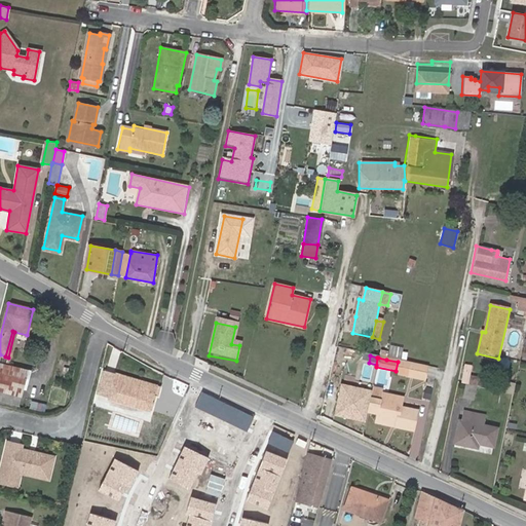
[(27,367),(0,361),(0,398),(17,403),(27,367)]
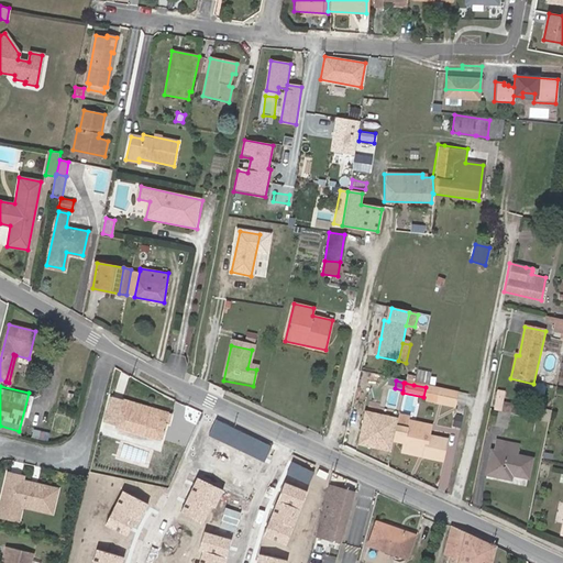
[(423,397),(434,399),(437,389),(426,387),(423,397)]
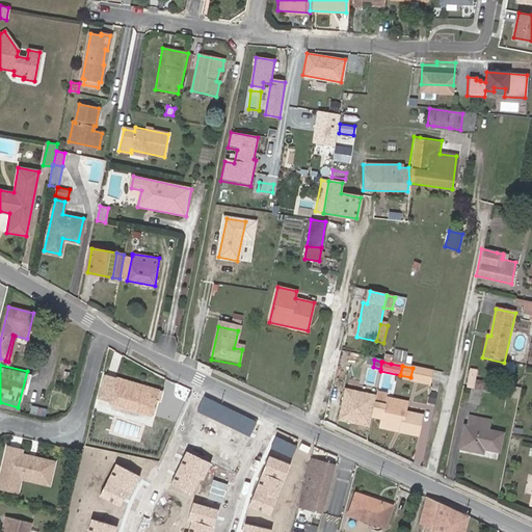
[(427,386),(430,372),(413,368),(410,377),(410,381),(427,386)]
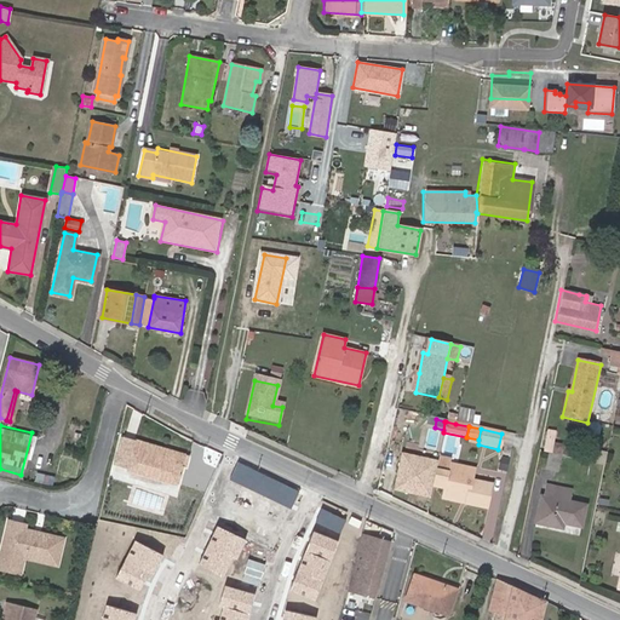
[(126,468),(178,481),(185,452),(124,435),(109,482),(122,486),(126,468)]
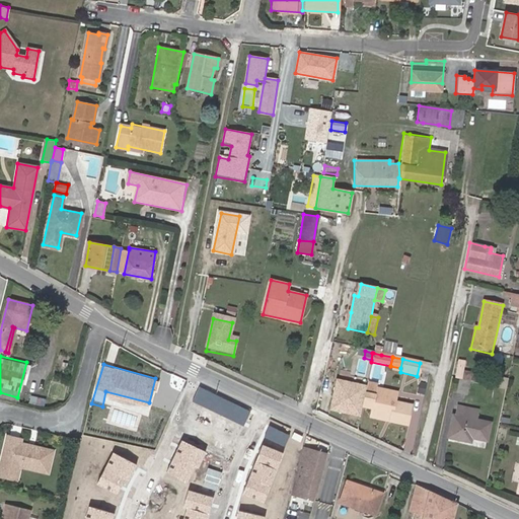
[(472,376),(455,372),(453,379),(460,380),(470,383),(471,383),(472,376)]
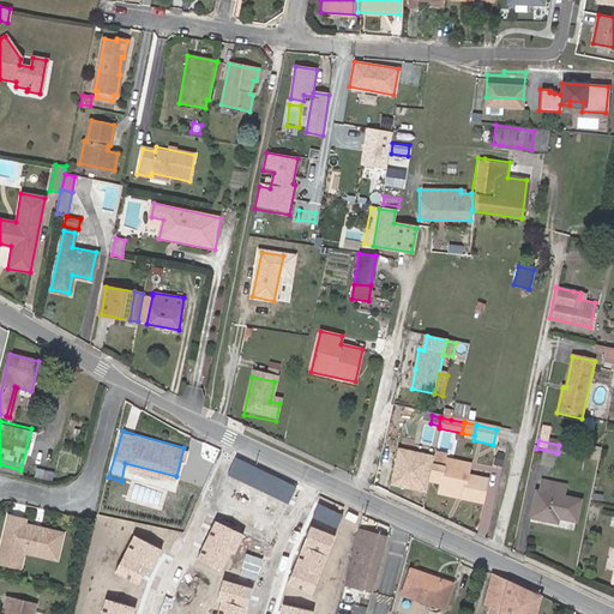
[(434,456),(398,449),(390,486),(427,493),(429,482),(434,456)]
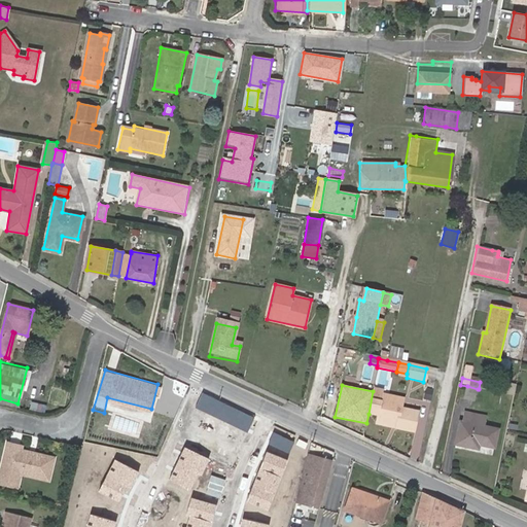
[(65,390),(49,386),(45,400),(62,405),(65,390)]
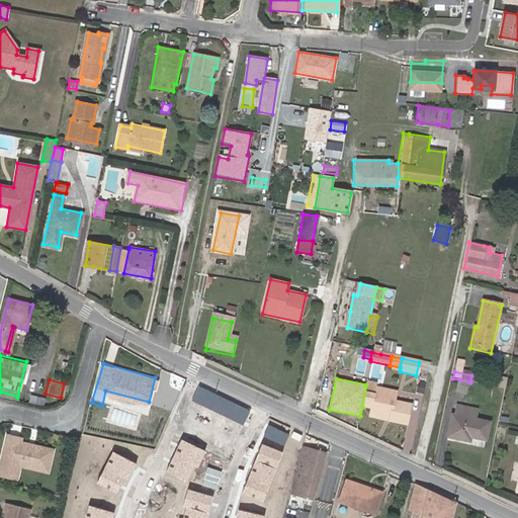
[(469,382),(459,379),(456,394),(466,396),(469,382)]
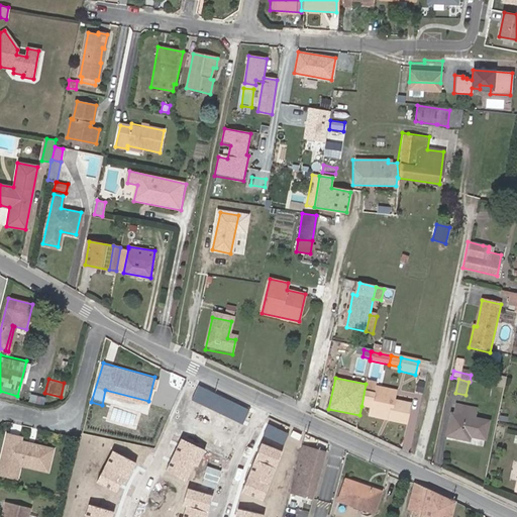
[(366,384),(362,406),(372,408),(370,418),(406,424),(410,405),(393,401),(395,393),(375,389),(376,383),(367,382),(366,384)]
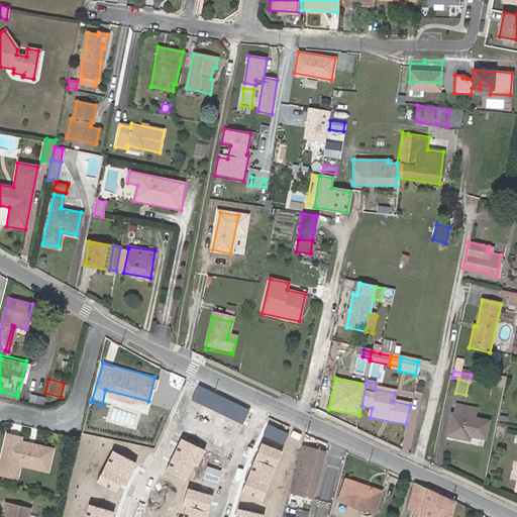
[(420,394),(423,385),(417,383),(414,393),(420,394)]
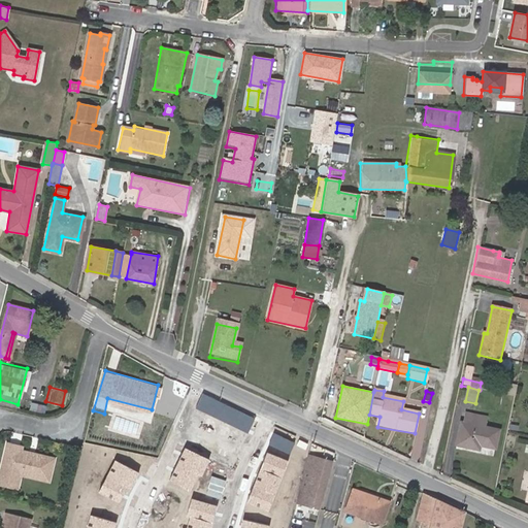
[(255,418),(203,394),(196,408),(248,432),(255,418)]
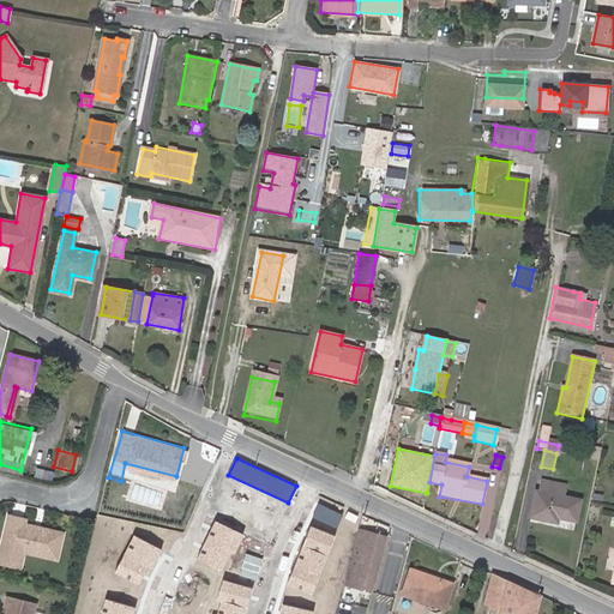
[(120,482),(113,513),(154,522),(156,515),(163,516),(168,492),(120,482)]
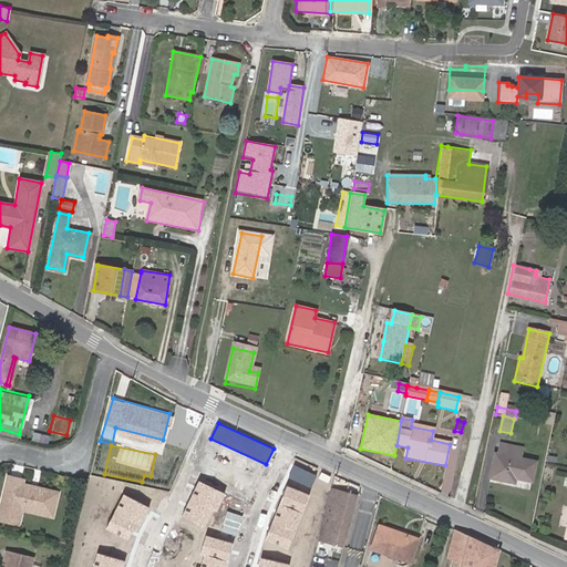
[(506,482),(508,477),(529,481),(534,462),(517,460),(519,450),(498,445),(496,455),(494,455),(488,478),(506,482)]
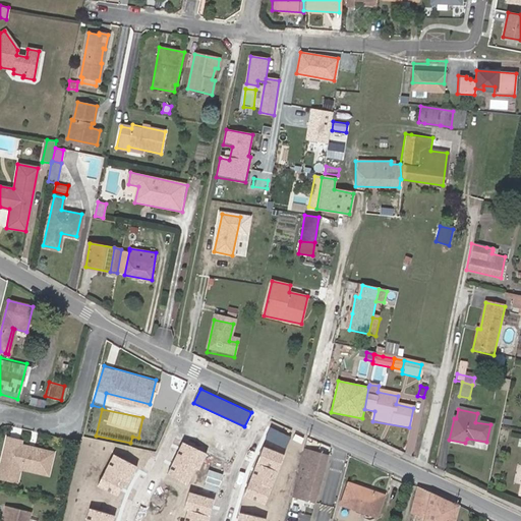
[(290,437),(271,428),(266,439),(286,448),(290,437)]
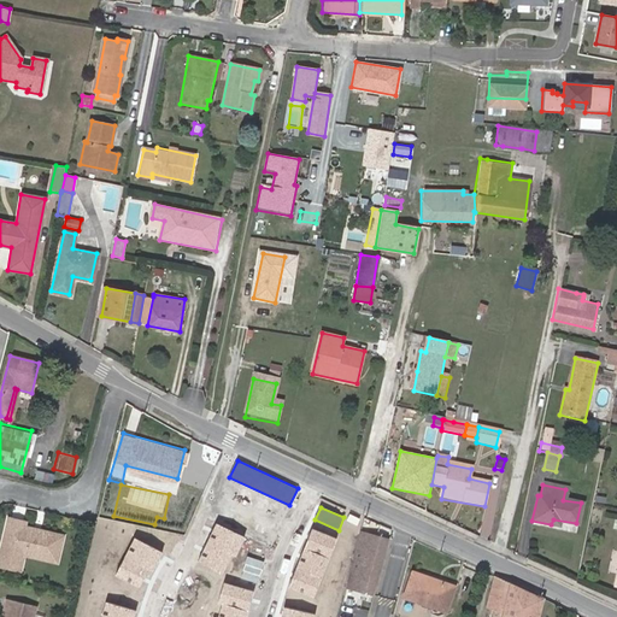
[(0,538),(0,564),(11,566),(16,546),(30,550),(29,553),(53,559),(59,533),(36,528),(36,530),(30,529),(30,526),(22,524),(22,519),(5,516),(0,538)]
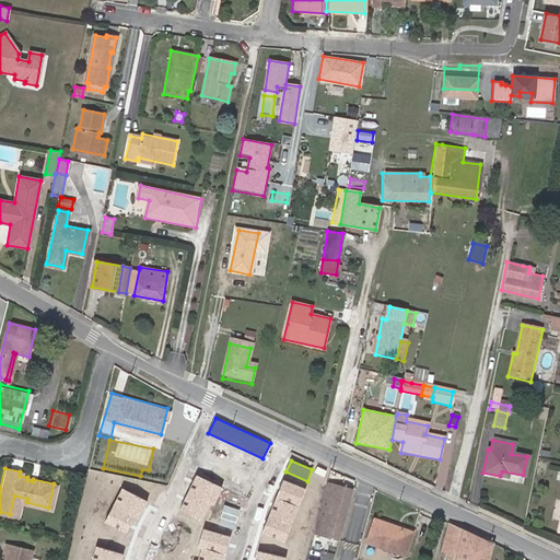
[(222,489),(197,477),(182,509),(201,517),(209,502),(214,505),(222,489)]
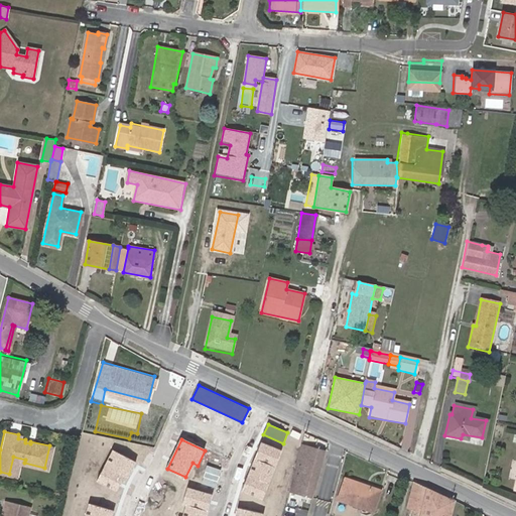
[(281,452),(261,443),(242,492),(262,500),(281,452)]
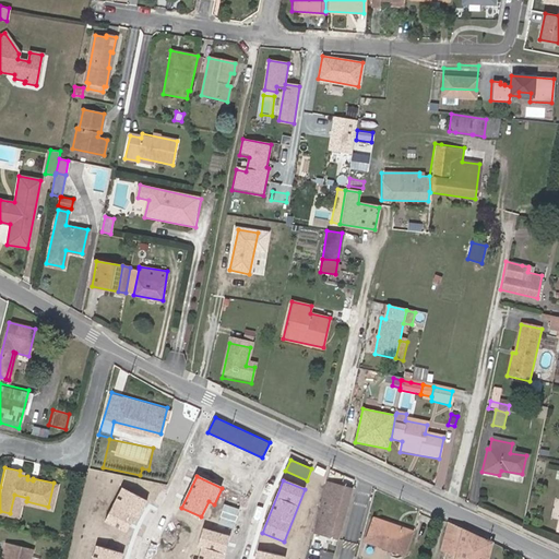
[(349,488),(324,482),(311,532),(336,538),(349,488)]
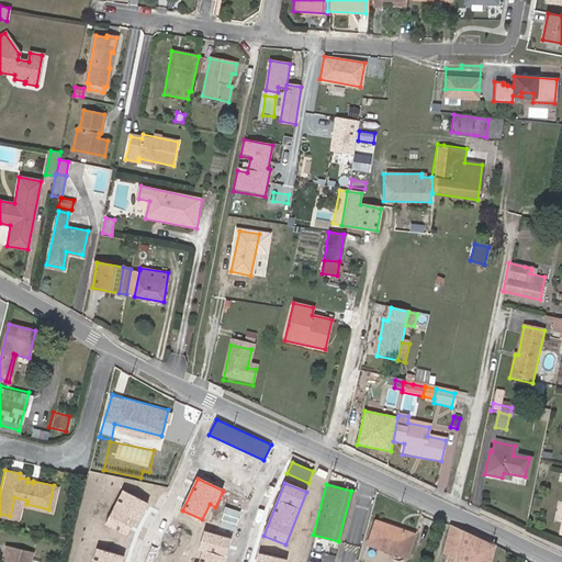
[(148,504),(122,490),(104,524),(126,535),(135,518),(139,520),(148,504)]
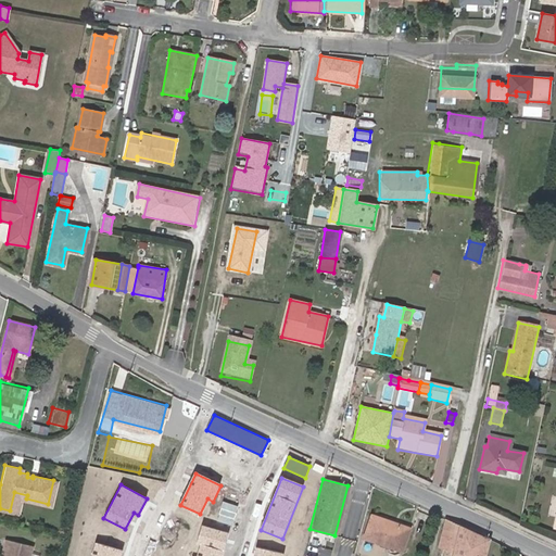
[(10,510),(15,512),(19,497),(26,498),(27,495),(14,492),(10,510)]
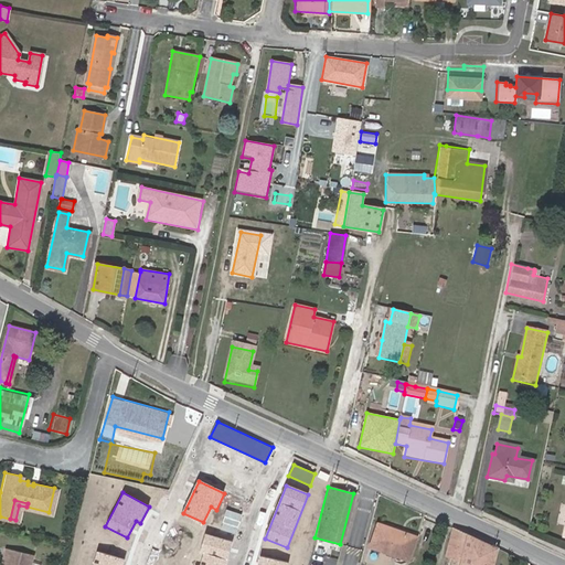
[(414,536),(377,522),(369,545),(406,558),(414,536)]
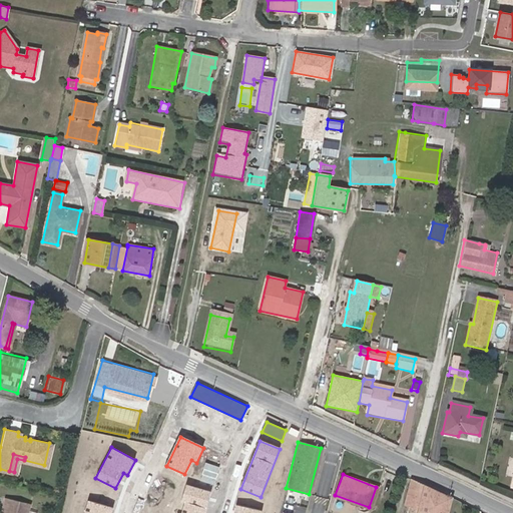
[(416,482),(411,480),(404,505),(411,506),(409,511),(410,512),(446,512),(451,498),(427,487),(419,483),(416,482)]
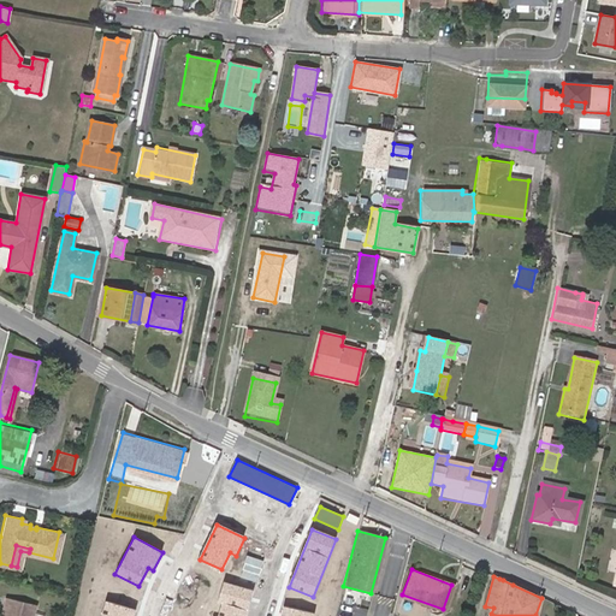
[(244,615),(253,590),(223,581),(217,603),(221,604),(217,615),(244,615)]
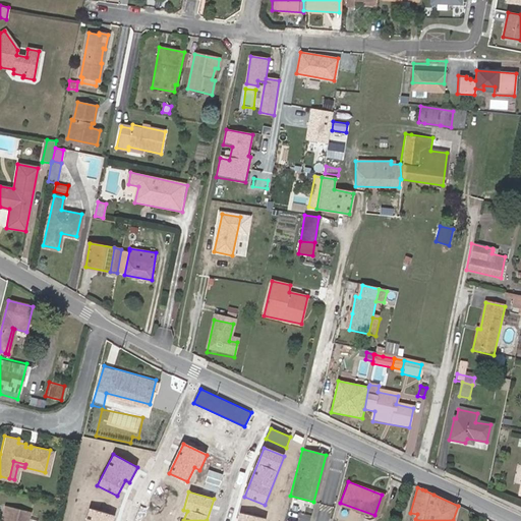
[(5,520),(29,520),(32,513),(6,507),(4,515),(7,516),(6,520),(5,520)]
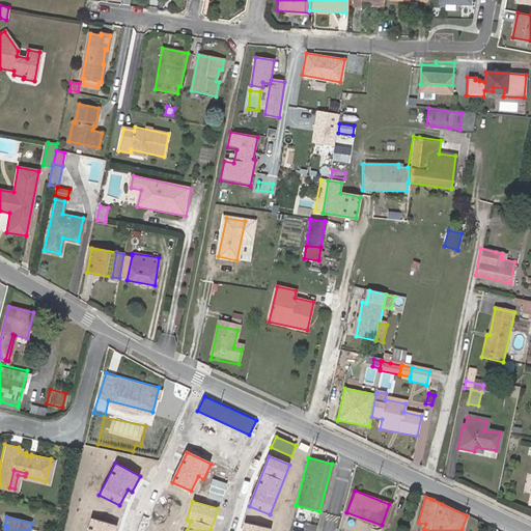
[(115,530),(117,526),(90,519),(87,530),(115,530)]
